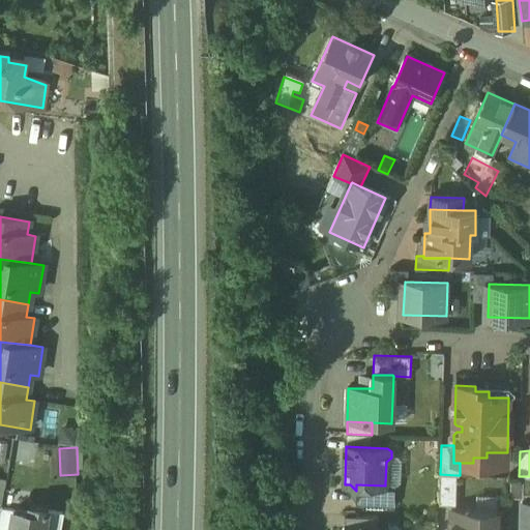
[(457,475),(440,474),(439,504),(455,505),(457,475)]
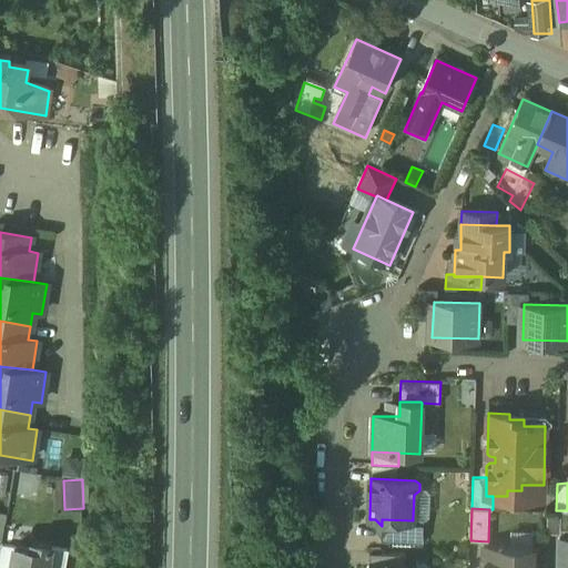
[(413,520),(382,519),(382,526),(382,541),(423,543),(424,519),(414,519),(413,518),(413,520)]
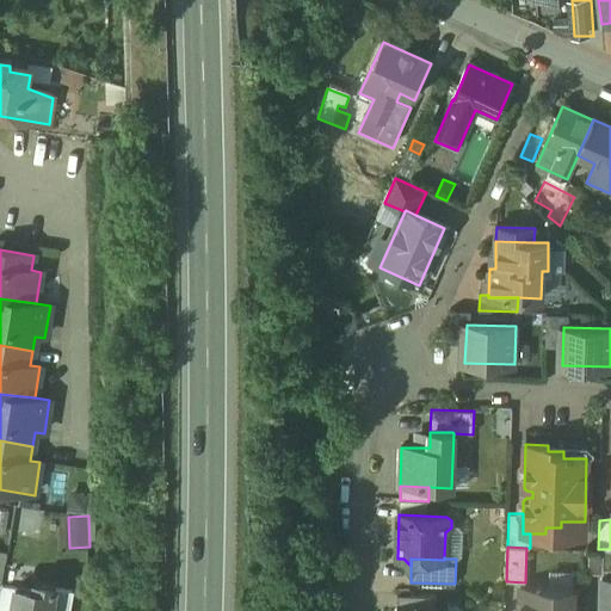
[(610,610),(610,579),(603,579),(600,610),(610,610)]
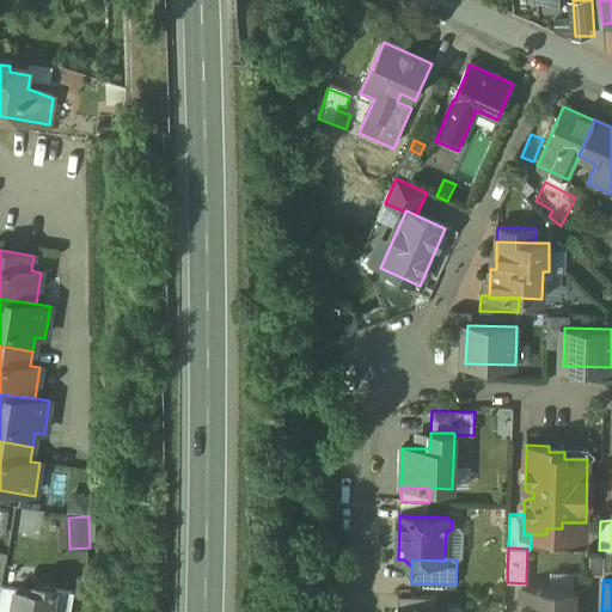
[(34,591),(16,588),(16,591),(11,611),(50,611),(55,588),(35,585),(34,591)]
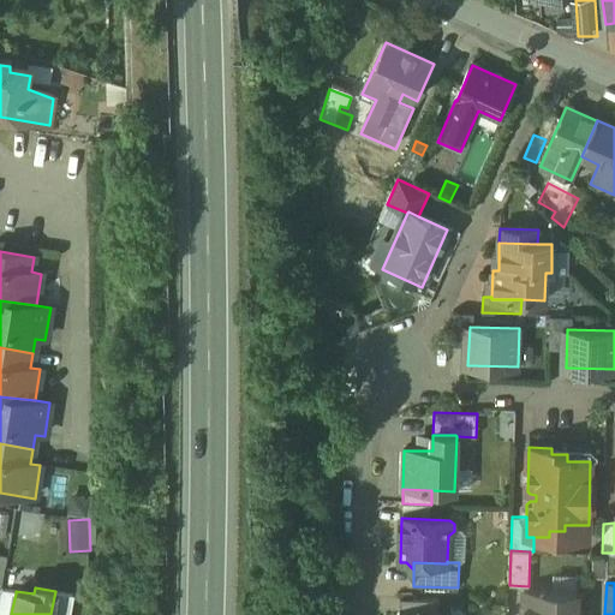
[(1,591),(0,595),(0,614),(11,614),(16,593),(1,591)]
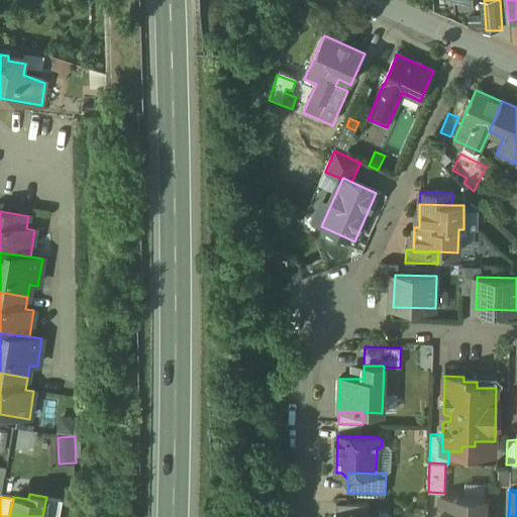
[(484,516),(485,498),(440,497),(439,516),(484,516)]
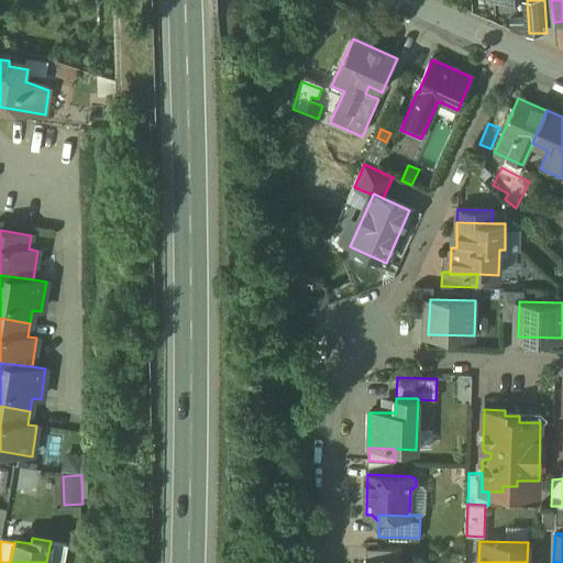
[(401,562),(401,550),(366,549),(365,562),(389,562),(401,562)]
